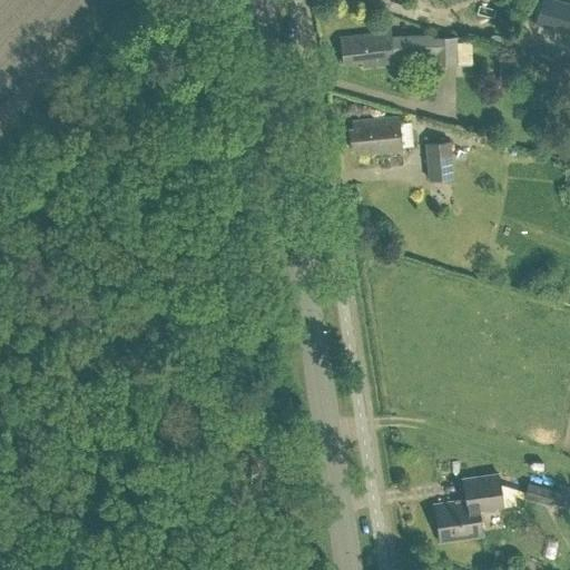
[(569,0),(541,0),(536,20),(569,30),(569,0)]
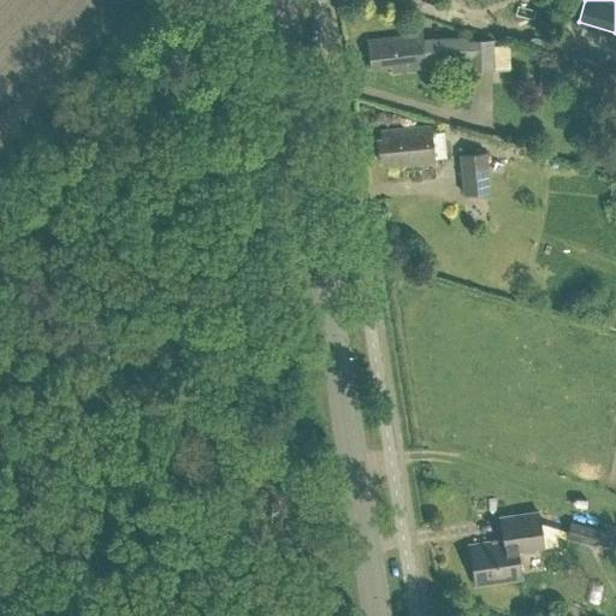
[(389,65),(389,71),(424,67),(422,57),(465,55),(466,69),(493,67),(493,65),(508,65),(507,43),(493,45),(492,40),(466,41),(466,40),(442,41),(442,39),(421,40),(420,34),(367,39),(369,66),(389,65)]
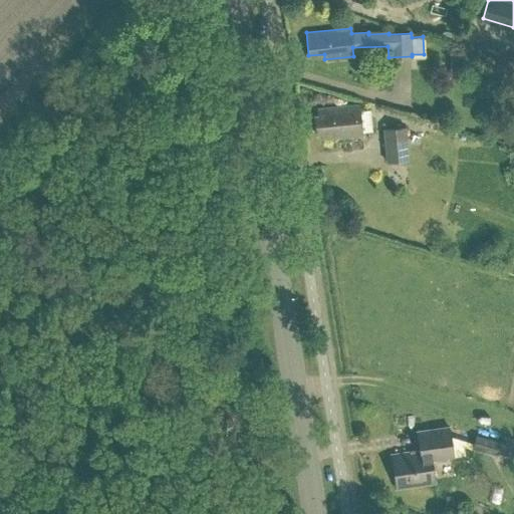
[(450,59),(450,76),(468,76),(468,60),(450,59)]
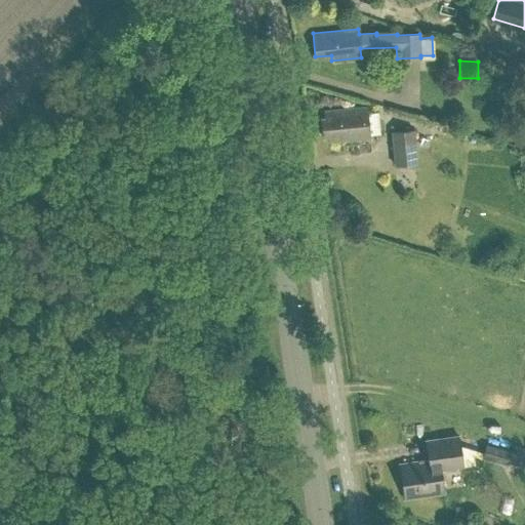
[(328,135),(329,142),(369,137),(367,123),(372,122),(371,114),(366,114),(365,106),(324,111),(324,117),(321,118),(323,136),(328,135)]
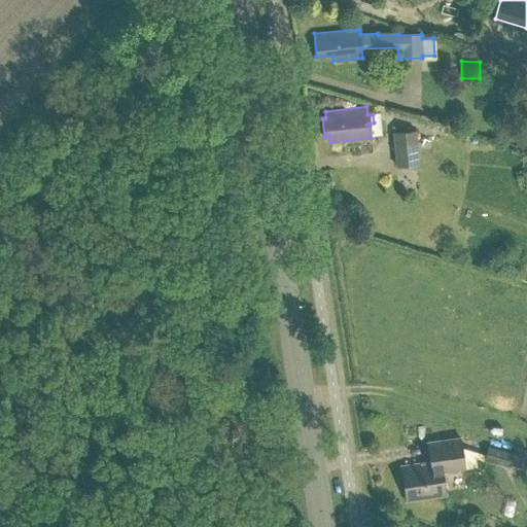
[(416,129),(391,131),(395,166),(419,164),(416,129)]
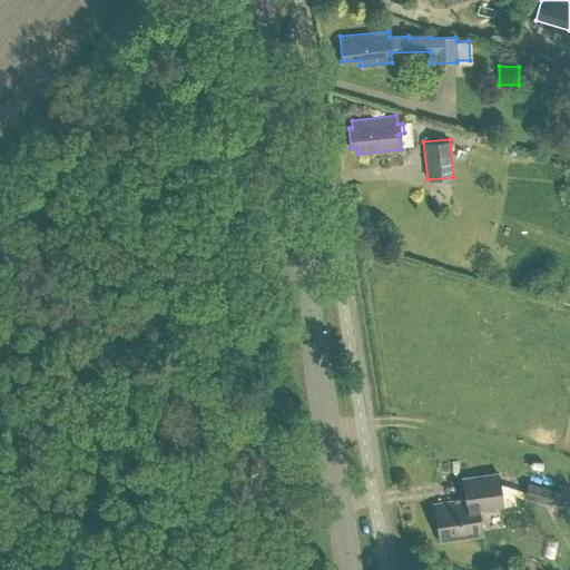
[(549,504),(550,503),(552,493),(553,489),(527,481),(523,491),(499,484),(498,471),(460,477),(463,499),(433,503),(439,540),(481,534),(478,510),(502,507),(516,504),(513,493),(549,504)]
